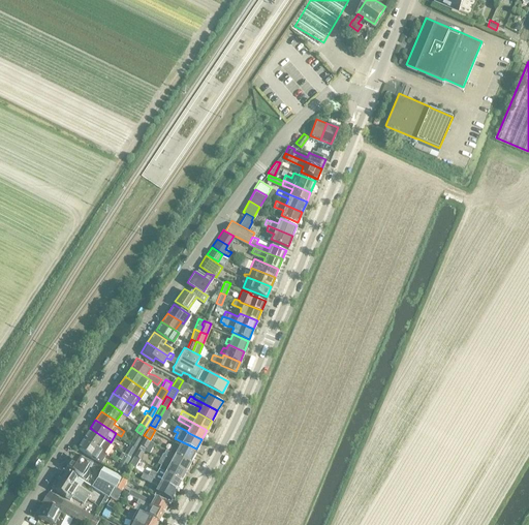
[(90,428),(84,437),(106,452),(113,443),(111,442),(90,428)]
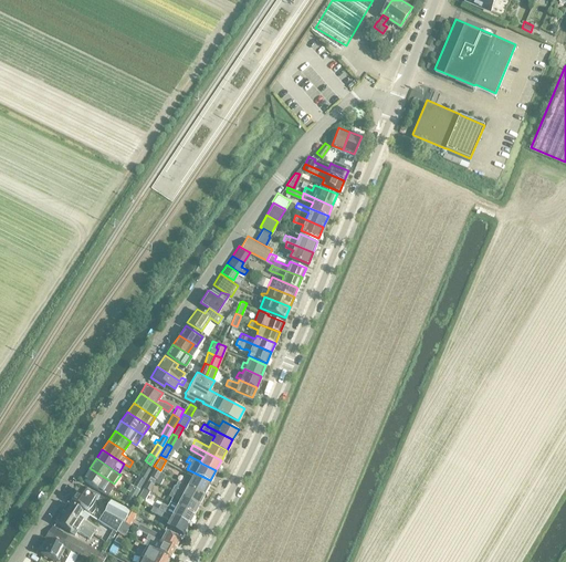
[(150,466),(146,464),(139,474),(145,477),(150,466)]
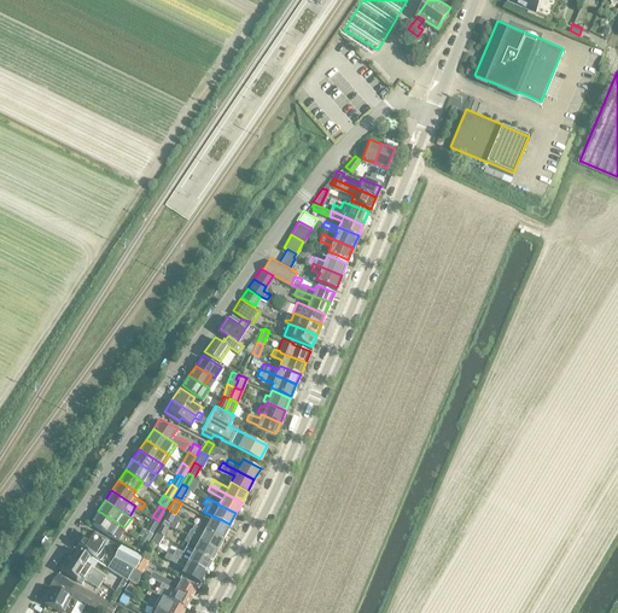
[(175,513),(168,508),(164,517),(170,520),(175,513)]
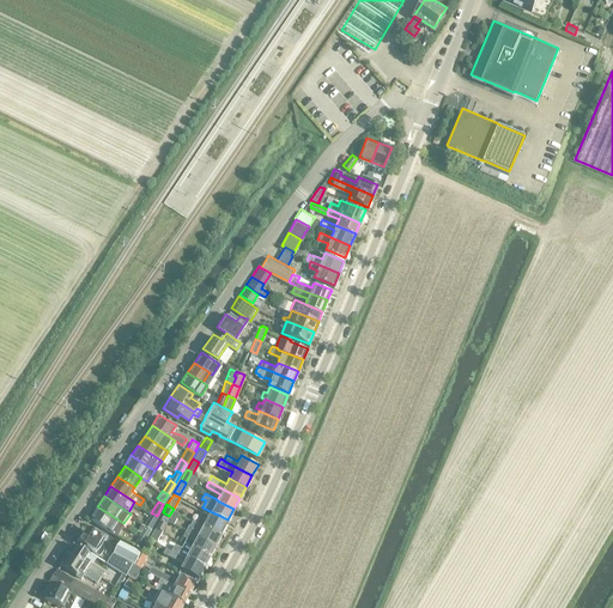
[(121,532),(126,526),(126,524),(123,523),(97,506),(90,517),(107,528),(111,522),(116,526),(115,528),(121,532)]
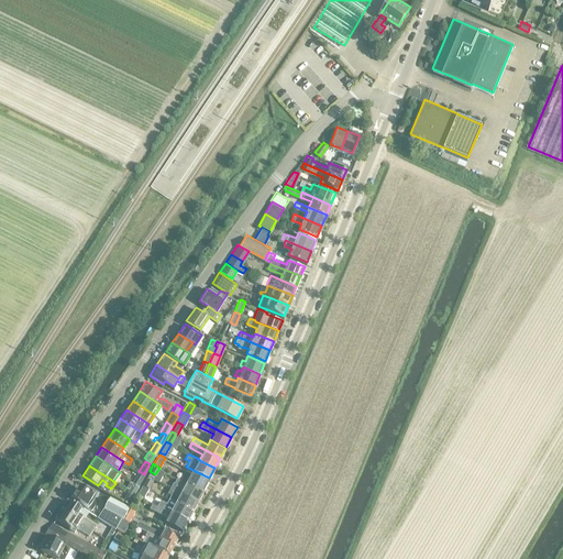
[(209,480),(185,469),(180,478),(203,491),(209,480)]
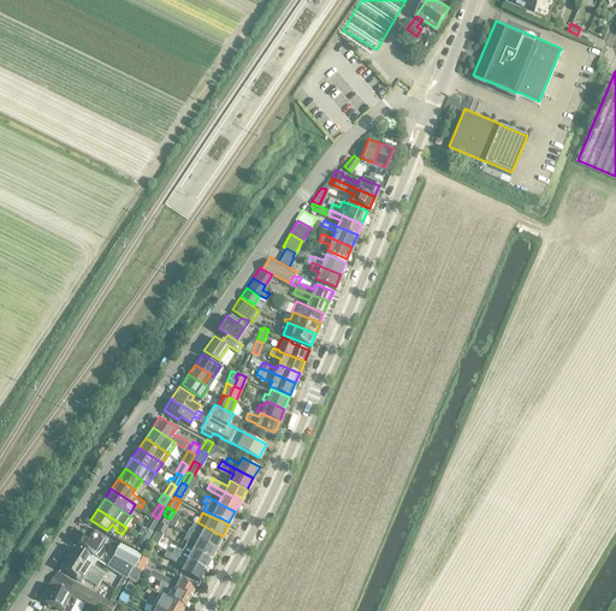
[(150,514),(144,526),(152,529),(158,518),(152,515),(150,514)]
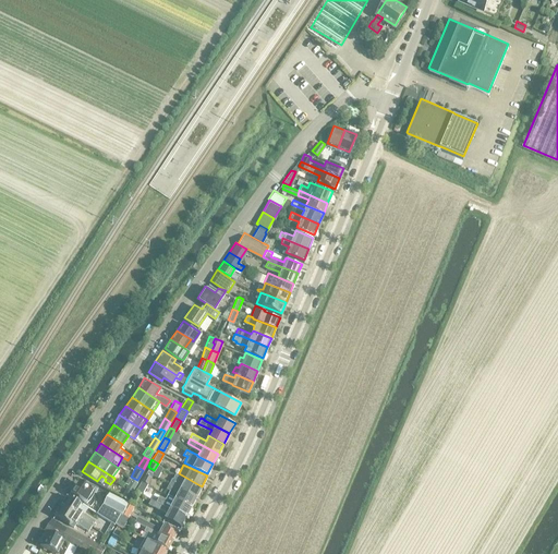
[(169,481),(196,495),(202,486),(179,473),(174,472),(172,477),(172,476),(169,481)]
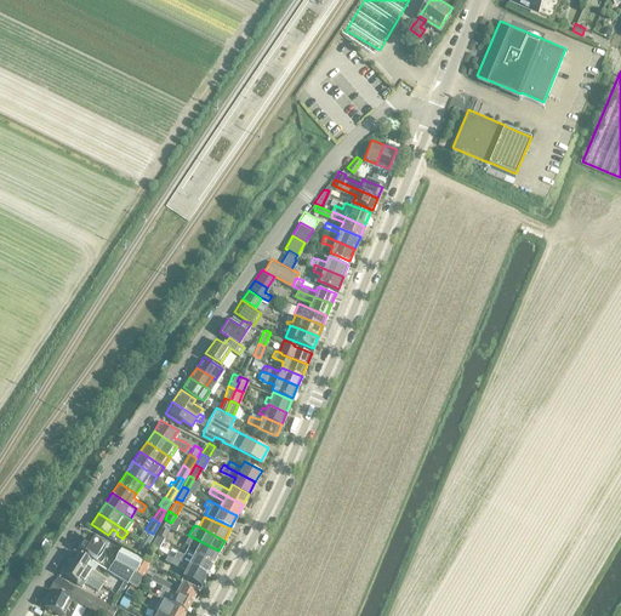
[(142,536),(140,541),(147,545),(153,534),(146,530),(143,528),(140,535),(142,536)]
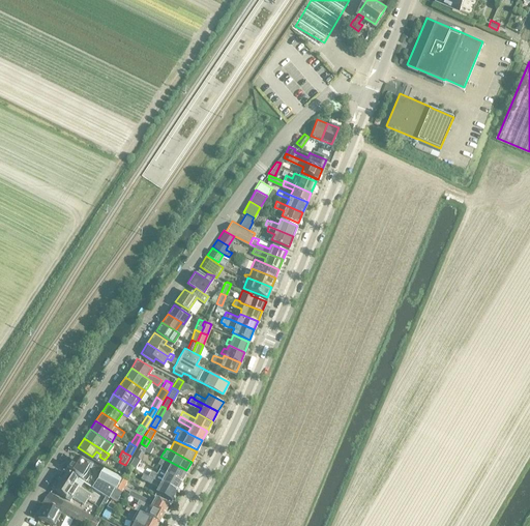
[(139,458),(135,455),(130,462),(136,465),(139,458)]
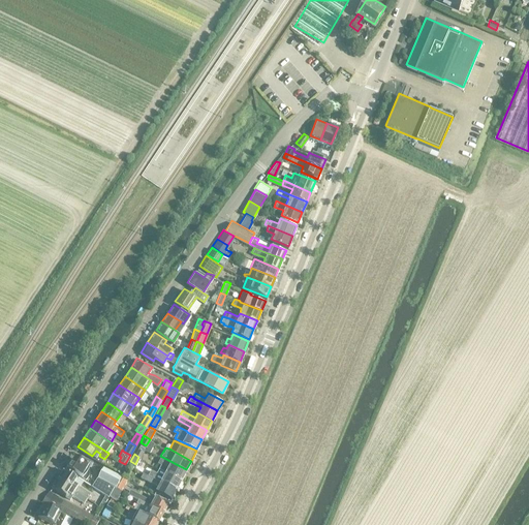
[(82,475),(89,464),(74,456),(67,466),(82,475)]
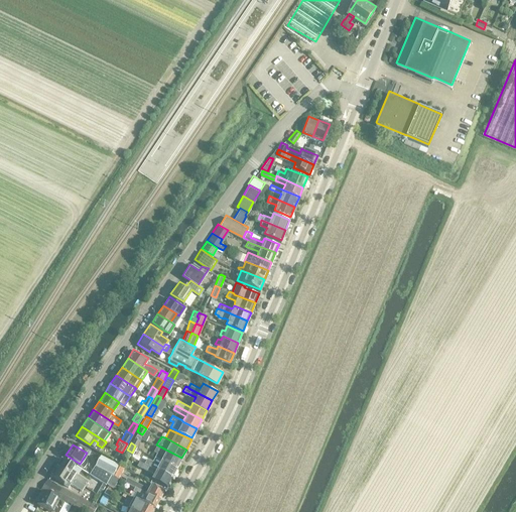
[(181,458),(156,444),(153,450),(157,451),(154,456),(176,467),(181,458)]
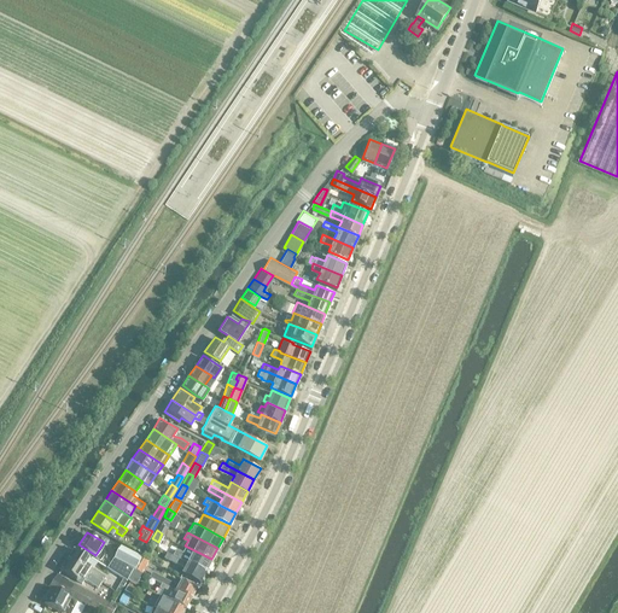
[(139,538),(134,546),(141,550),(146,542),(139,538)]
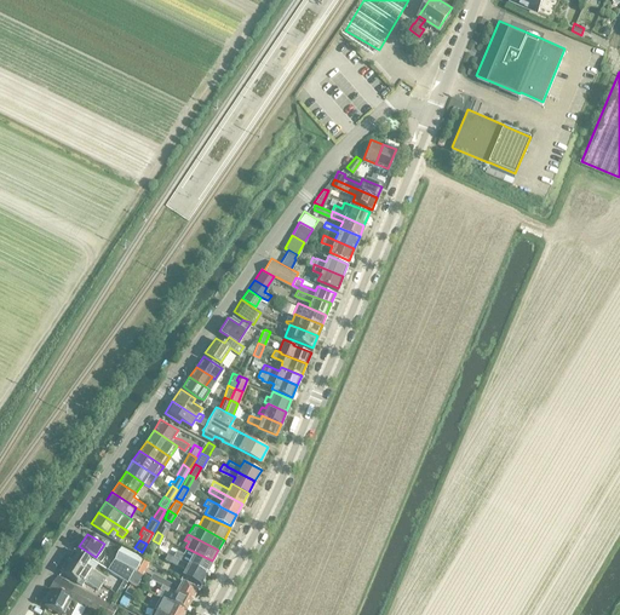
[(143,556),(120,545),(115,556),(108,567),(124,578),(127,580),(127,578),(133,568),(136,569),(136,568),(143,556)]
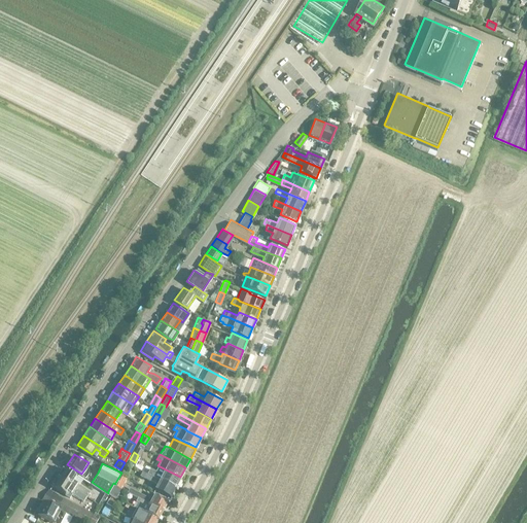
[(57,475),(86,494),(90,490),(74,480),(76,476),(63,465),(57,475)]
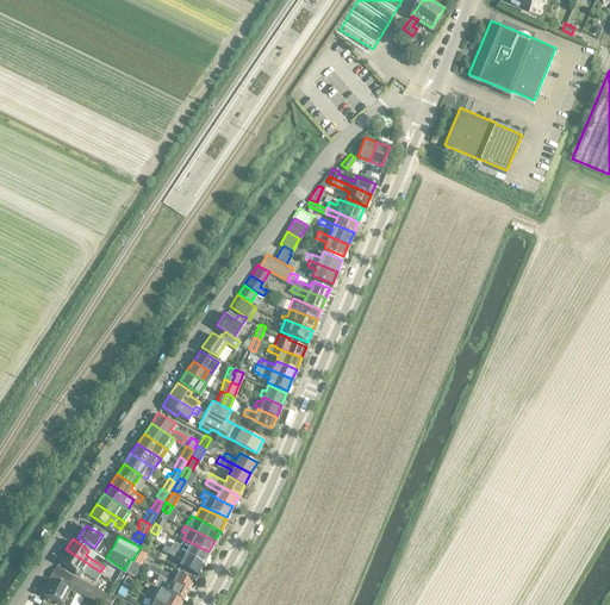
[(174,538),(170,546),(203,562),(209,552),(182,538),(180,542),(174,538)]
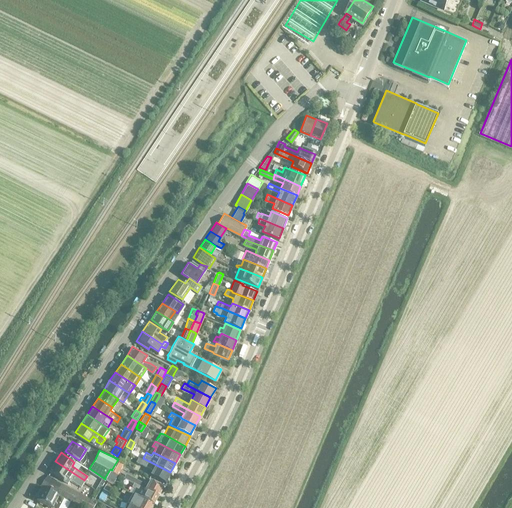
[(136,460),(141,462),(153,469),(150,473),(166,481),(170,472),(143,458),(139,455),(136,460)]
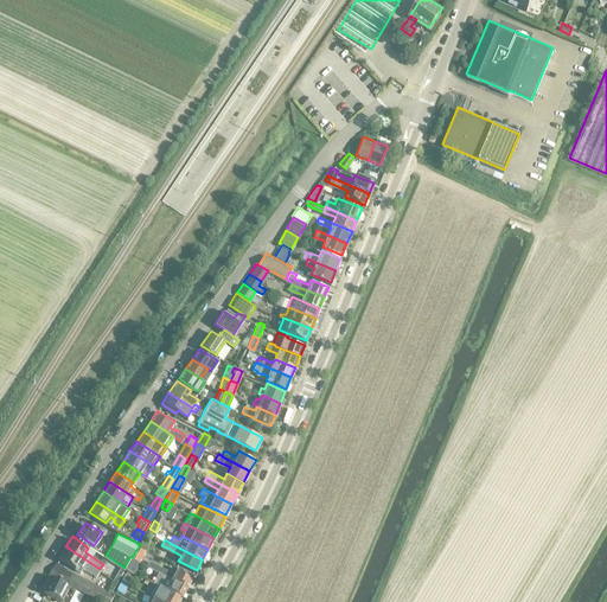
[(100,569),(65,546),(59,557),(75,567),(78,562),(96,574),(100,569)]
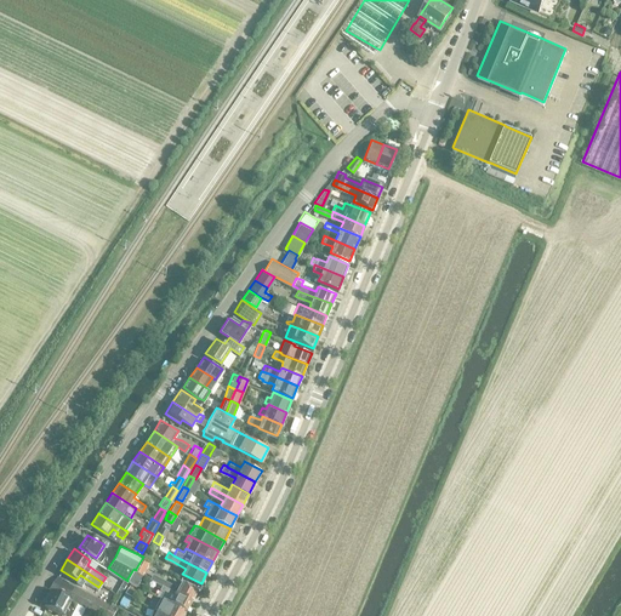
[(127,579),(137,583),(143,572),(142,572),(138,570),(136,569),(136,570),(134,569),(127,579)]
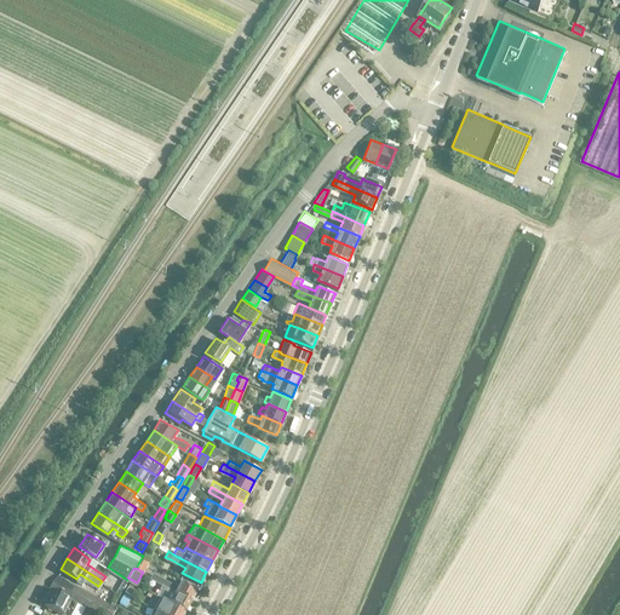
[(153,572),(150,576),(162,582),(191,598),(197,587),(182,580),(178,585),(153,572)]
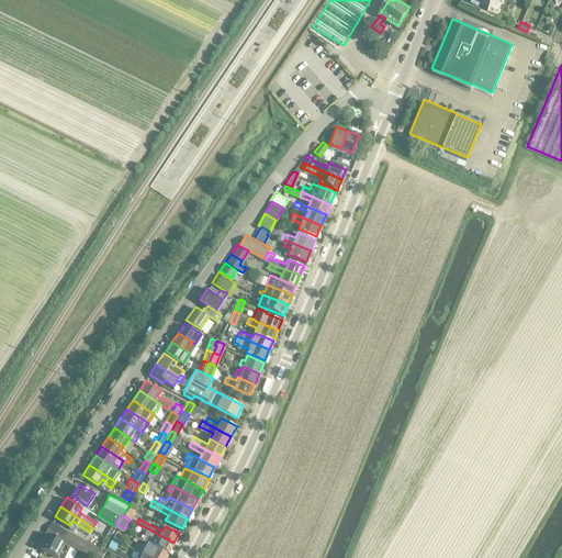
[(45,531),(94,556),(100,545),(53,520),(45,531)]
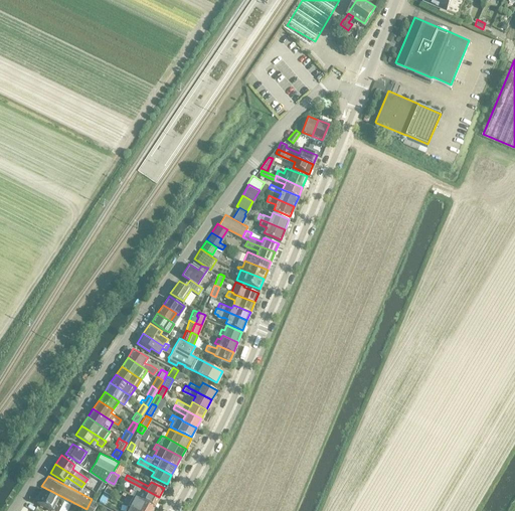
[(97,490),(100,492),(106,482),(103,480),(97,490)]
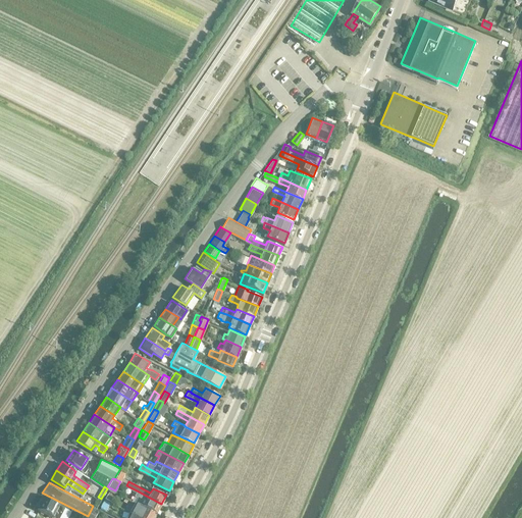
[(135,502),(157,513),(161,504),(137,490),(135,495),(138,497),(135,502)]
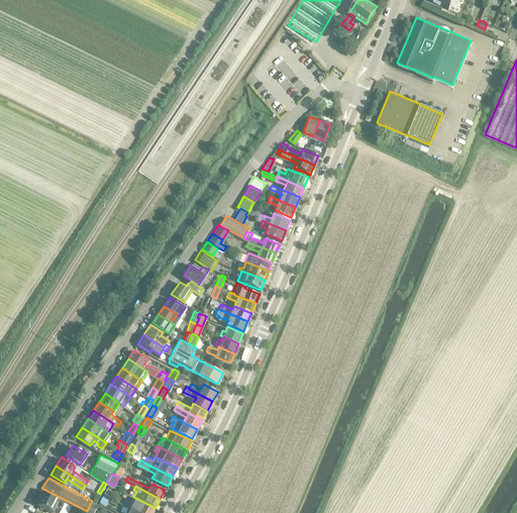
[(107,487),(103,493),(109,496),(111,497),(114,491),(107,487)]
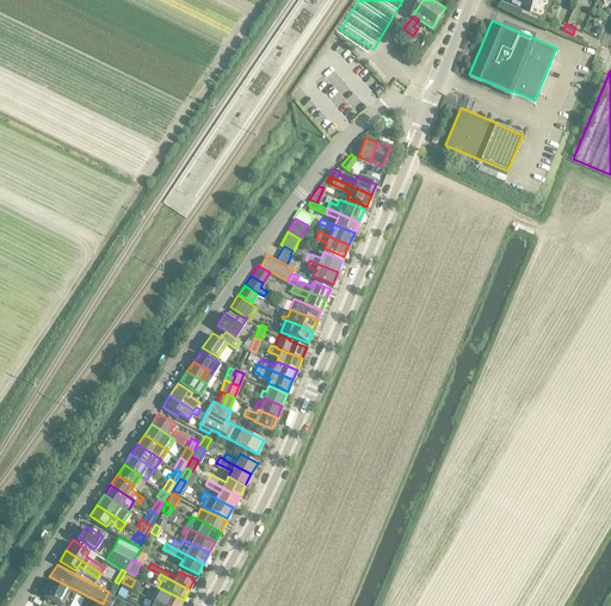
[(44,592),(43,593),(63,604),(67,605),(68,605),(76,592),(71,589),(50,579),(48,586),(45,585),(42,591),(44,592)]
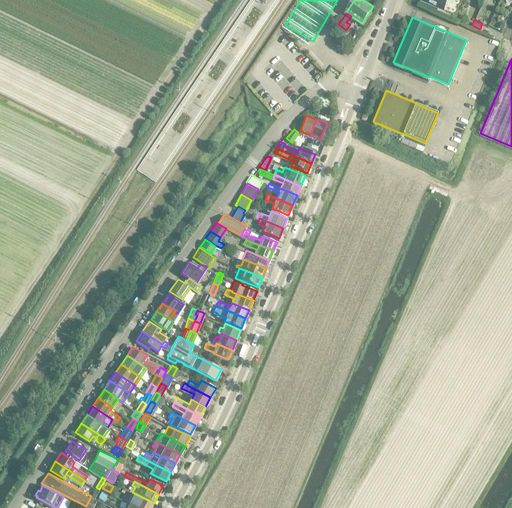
[(150,507),(154,503),(132,492),(128,500),(127,501),(140,507),(150,507)]
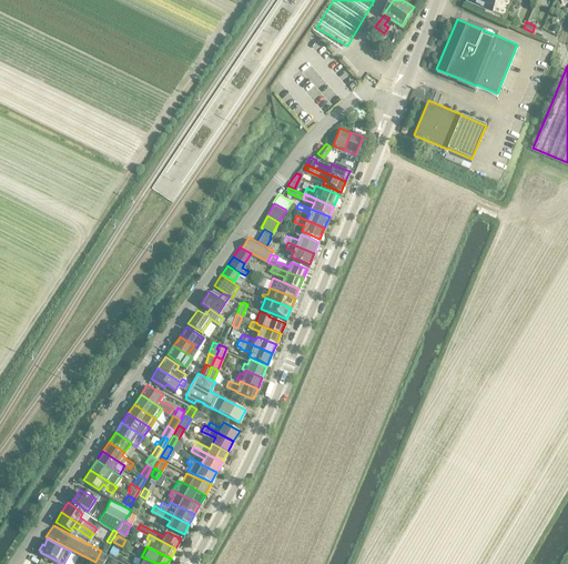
[(102,563),(108,553),(104,551),(102,550),(101,551),(95,562),(93,563),(102,563)]
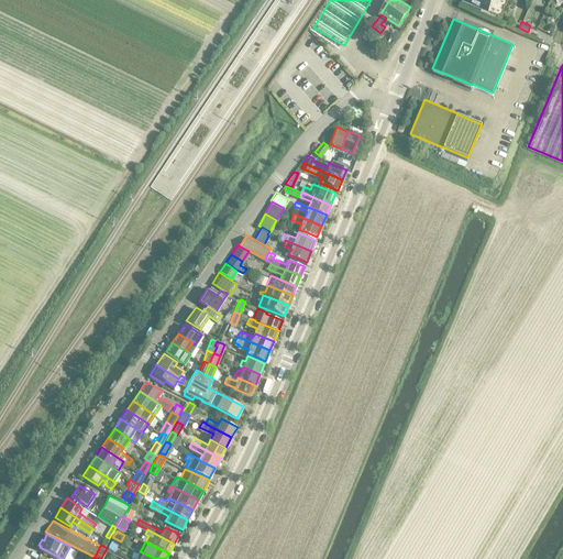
[(154,558),(140,551),(141,550),(132,546),(130,550),(142,556),(140,558),(154,558)]
